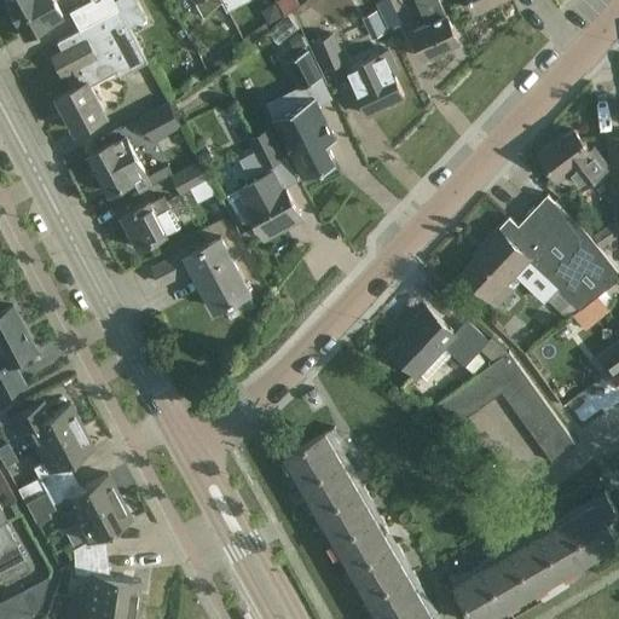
[(55,0),(7,0),(27,35),(63,16),(55,0)]
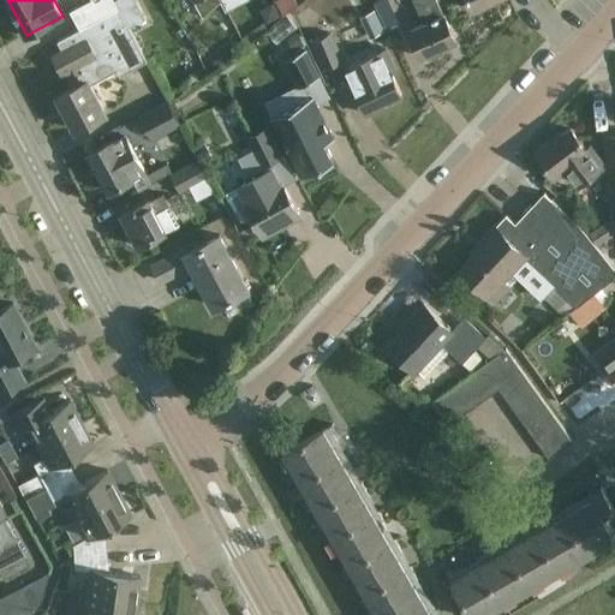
[(89,0),(70,11),(79,29),(119,7),(114,0),(89,0)]
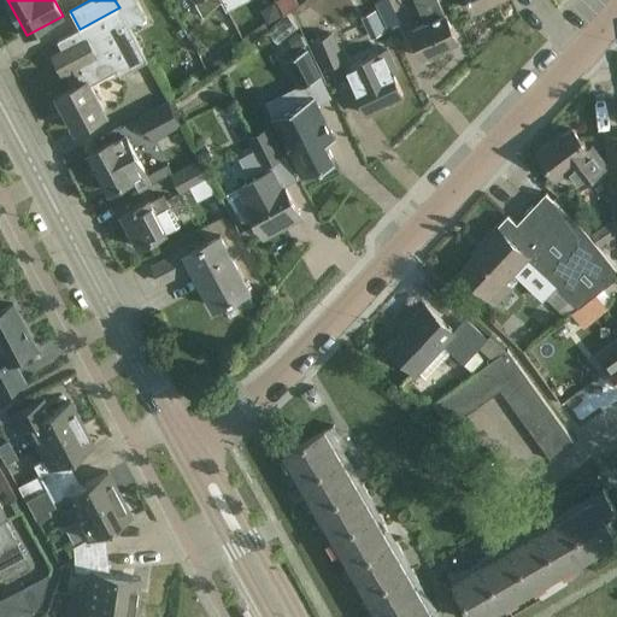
[(115,0),(119,7),(129,27),(146,18),(136,0),(115,0)]
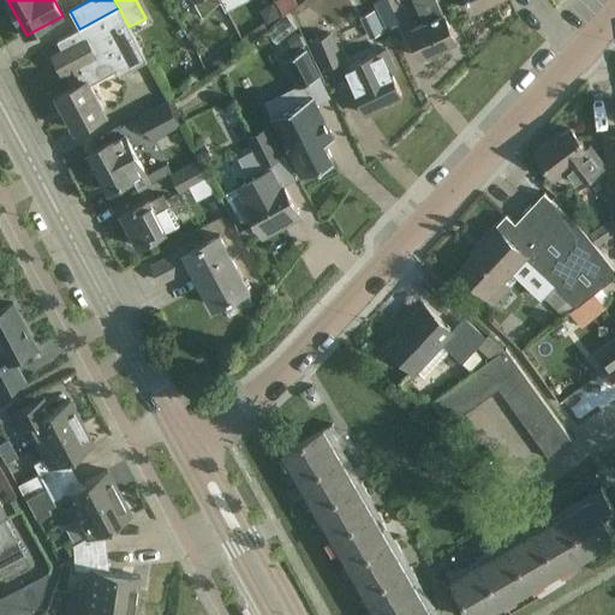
[(408,29),(411,35),(421,57),(457,42),(443,13),(441,15),(434,0),(412,0),(424,23),(408,29)]
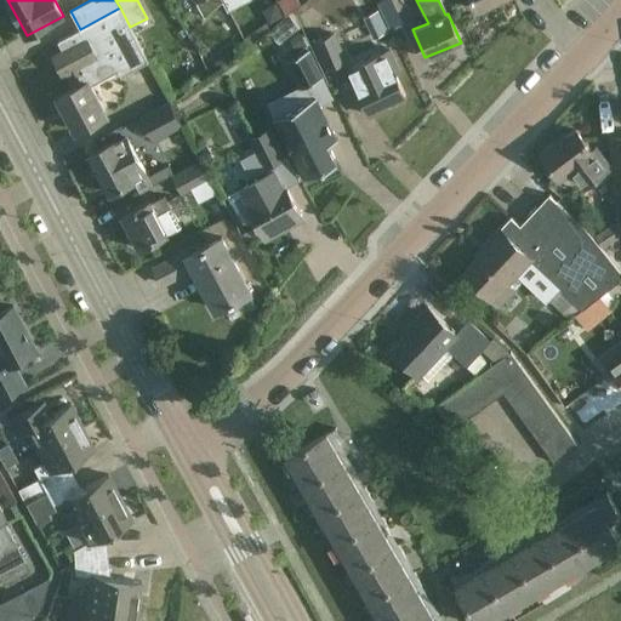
[(262,10),(269,24),(284,16),(275,1),(262,10)]
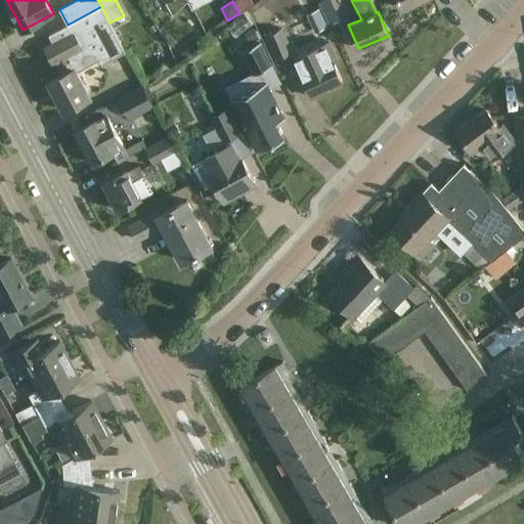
[(101,6),(68,25),(49,35),(54,44),(47,47),(46,46),(45,47),(54,63),(55,62),(54,61),(57,60),(63,74),(49,81),(64,111),(90,96),(77,72),(99,60),(102,64),(125,52),(110,23),(101,6)]
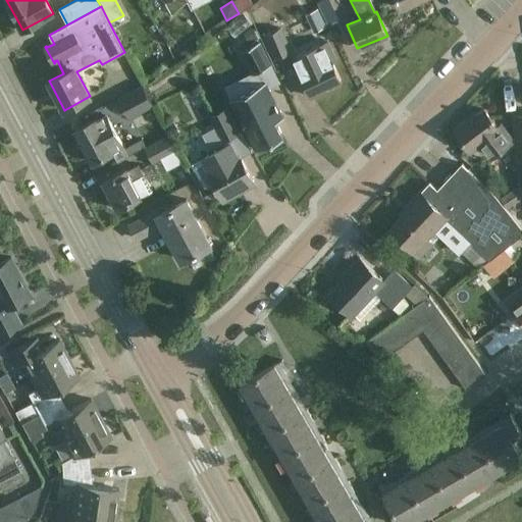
[(318,11),(304,17),(295,21),(301,35),(309,31),(313,40),(328,33),(318,11)]
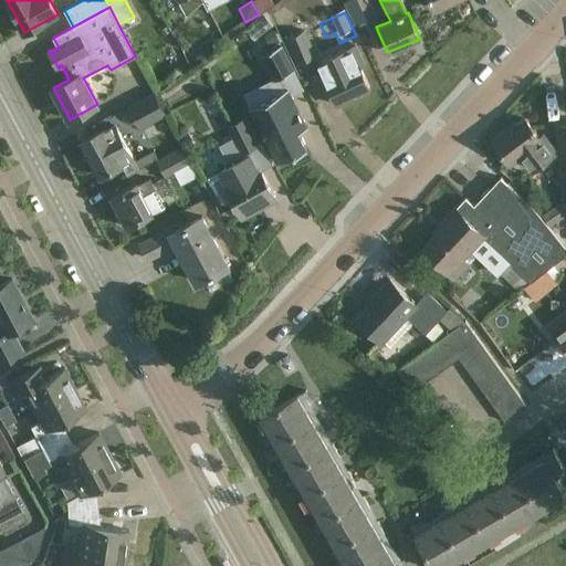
[(265,14),(247,29),(254,40),(273,25),(265,14)]
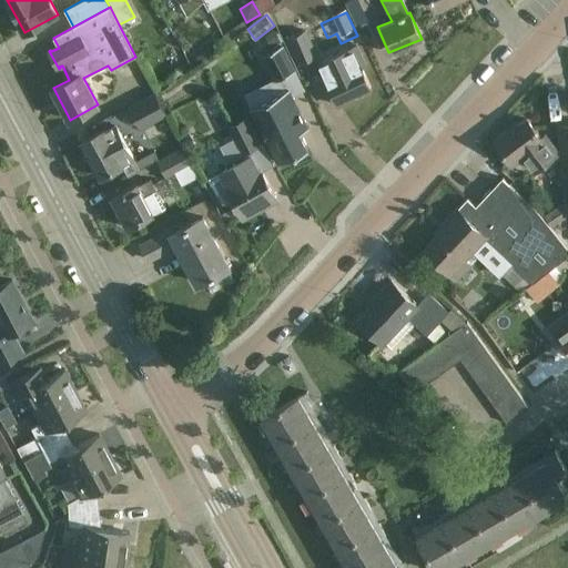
[(276,30),(265,36),(271,47),(282,41),(276,30)]
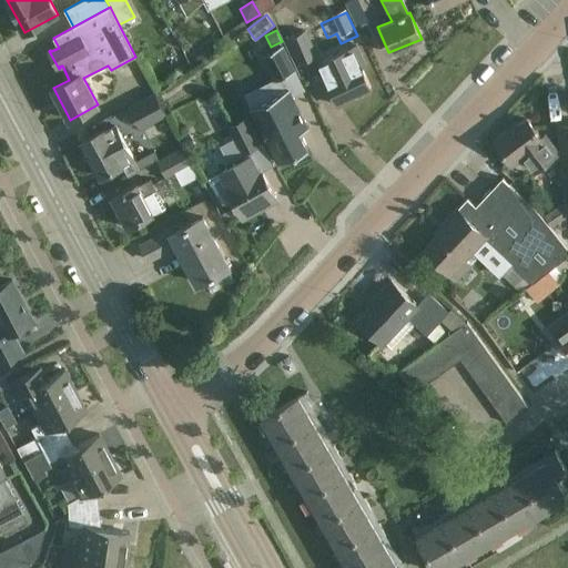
[(305,30),(288,37),(298,61),(316,54),(305,30)]
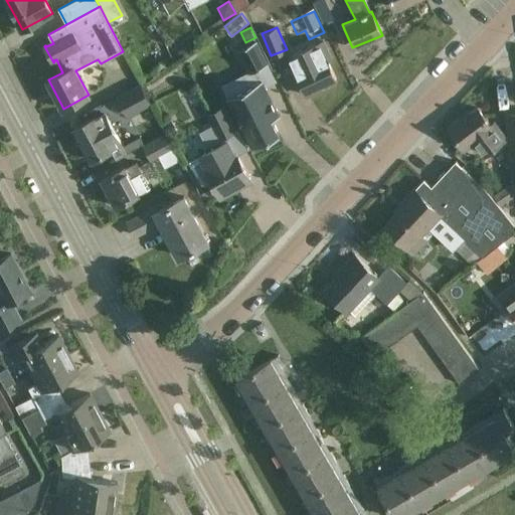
[(258,39),(237,49),(248,71),(248,72),(258,68),(268,63),(270,62),(258,39)]
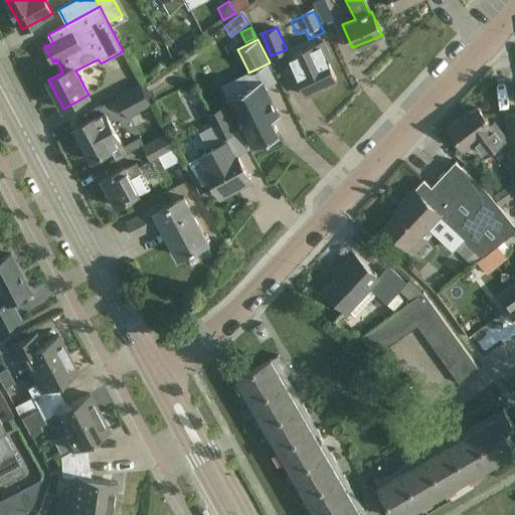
[(331,58),(324,40),(289,55),(307,96),(322,88),(321,86),(336,78),(328,59),(331,58)]
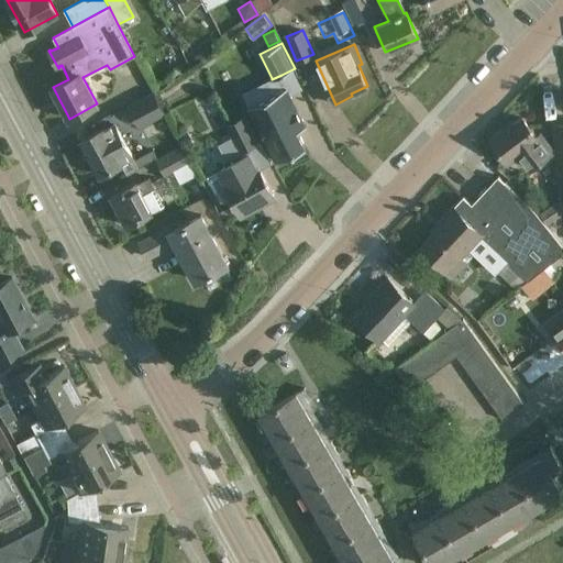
[(287,86),(247,106),(275,161),(306,145),(298,130),(308,125),(287,86)]
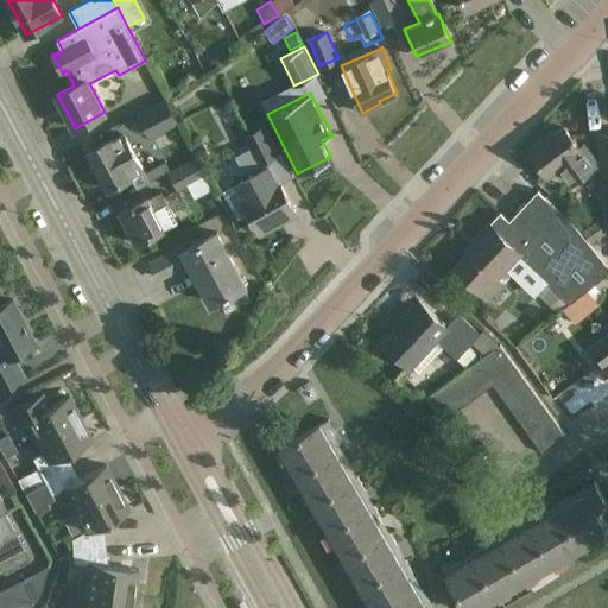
[(165,99),(140,113),(152,135),(178,122),(165,99)]
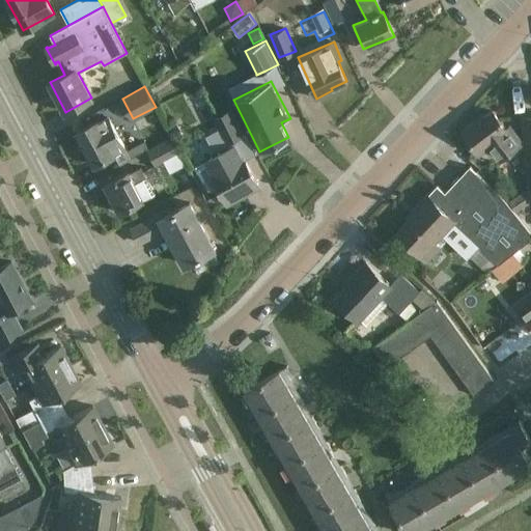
[(227,143),(243,135),(230,111),(215,118),(227,143)]
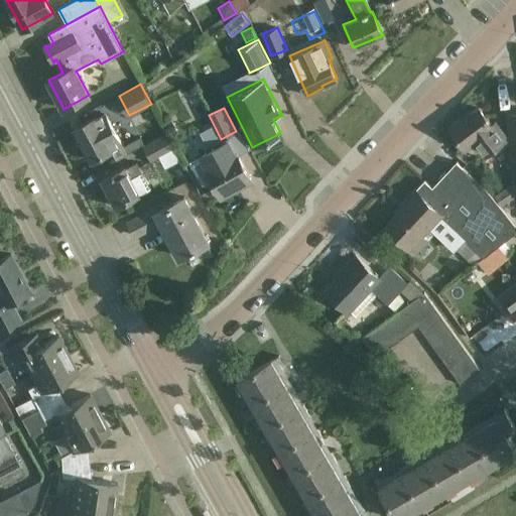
[(450,129),(463,145),(465,147),(473,142),(484,157),(507,140),(495,124),(492,126),(479,108),(450,129)]
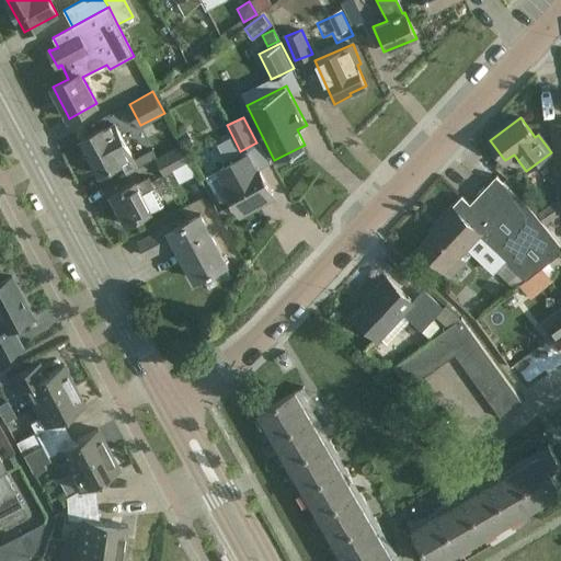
[(126,173),(138,167),(125,140),(115,122),(104,127),(103,127),(80,139),(100,174),(121,163),(126,173)]
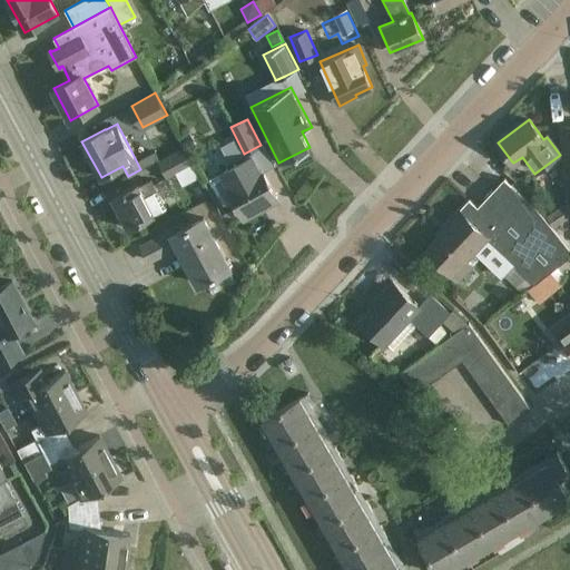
[(569,125),(560,126),(568,202),(559,207),(546,216),(553,227),(569,217),(569,125)]
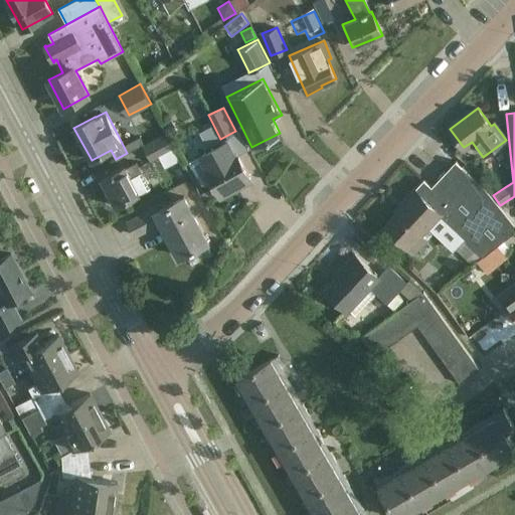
[(179,134),(171,120),(163,125),(170,138),(179,134)]
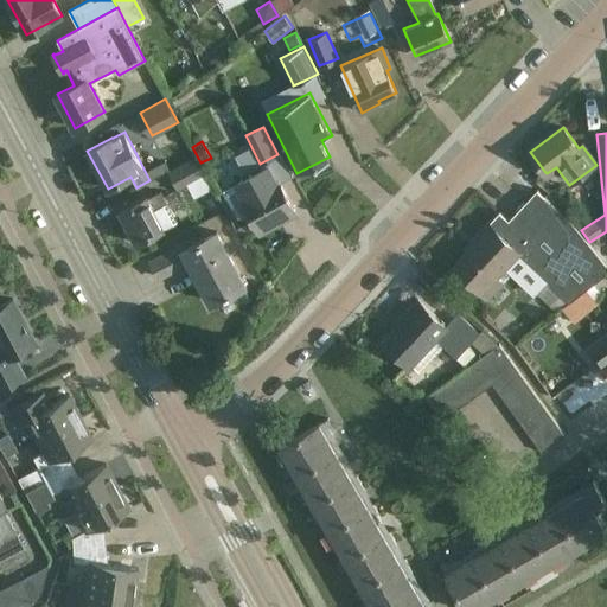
[(205,173),(196,157),(168,172),(178,187),(205,173)]
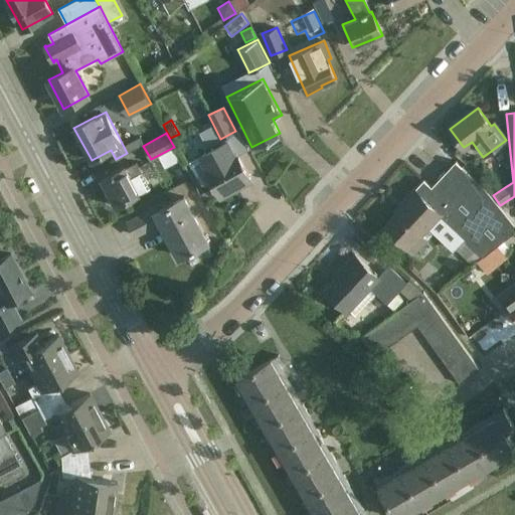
[(205,186),(212,182),(220,196),(235,188),(233,184),(248,176),(236,154),(235,155),(228,141),(189,162),(201,185),(205,186)]
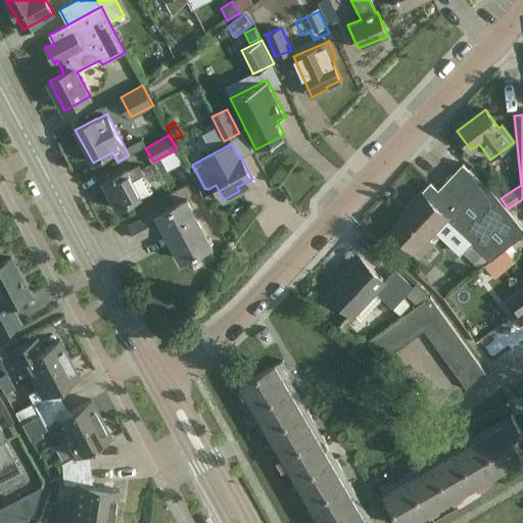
[(452,224),(458,230),(449,240),(480,269),(485,265),(484,265),(505,248),(522,234),(522,229),(495,193),(477,176),(462,162),(437,189),(430,182),(410,204),(412,206),(391,229),(421,256),(452,224)]
